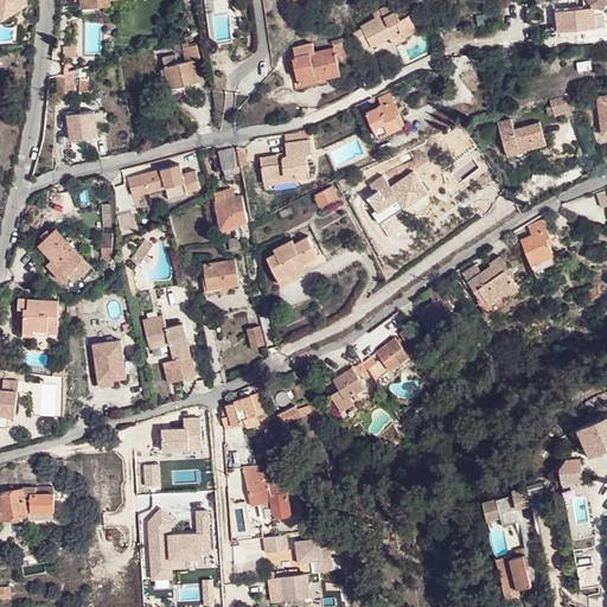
[(0,0),(0,14),(20,8),(18,0),(0,0)]
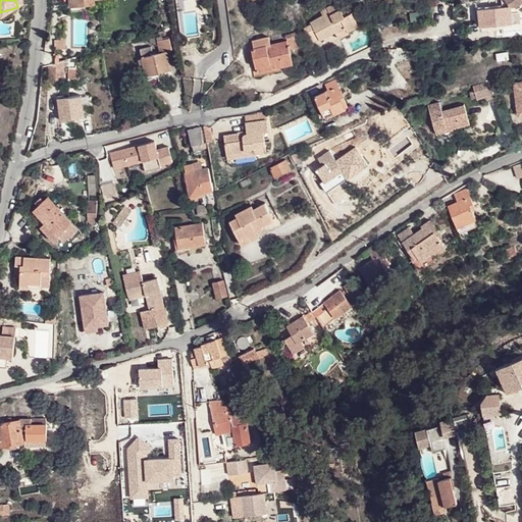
[(68,0),(72,14),(96,9),(93,0),(68,0)]
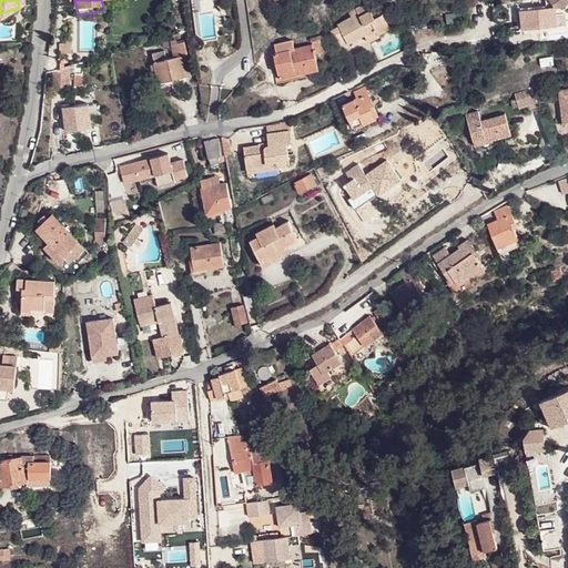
[(545,9),(521,10),(524,28),(567,24),(565,7),(564,1),(565,0),(544,0),(545,4),(545,9)]
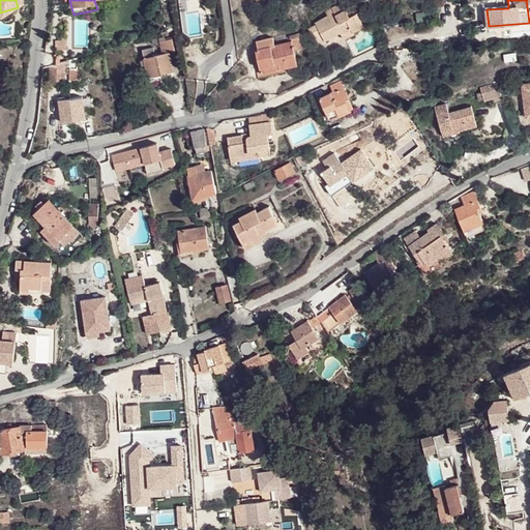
[(333,13),(327,17),(315,24),(316,26),(308,29),(316,43),(324,40),(324,41),(340,32),(341,35),(351,29),(352,31),(363,25),(356,12),(348,18),(341,3),(330,9),(333,13)]
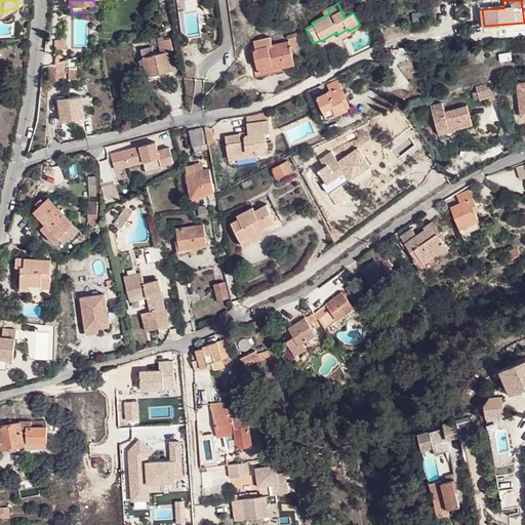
[(348,29),(337,35),(340,39),(350,34),(349,31),(348,29)]
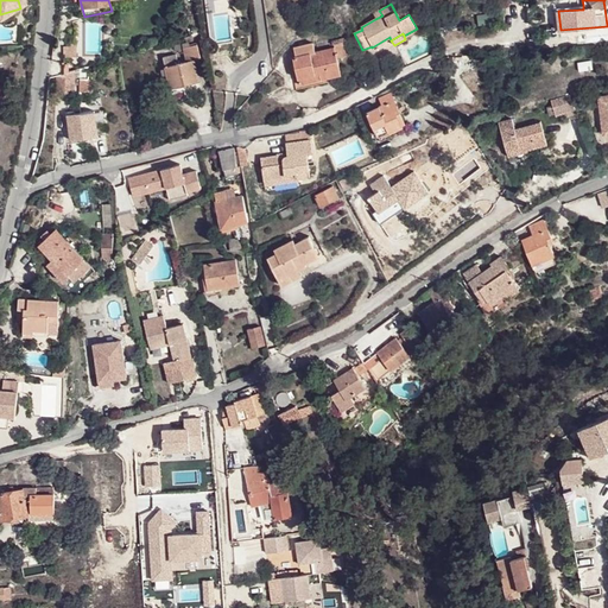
[(314,44),(295,48),(296,57),(293,57),(298,78),(318,74),(320,80),(340,75),(336,59),(347,56),(343,39),(339,40),(339,43),(334,44),(334,49),(315,52),(314,44)]
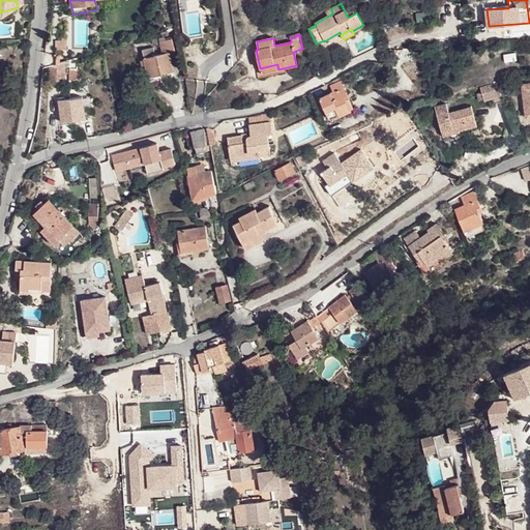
[(151,49),(141,51),(148,78),(173,71),(169,54),(174,52),(171,39),(158,42),(162,54),(153,56),(151,49)]
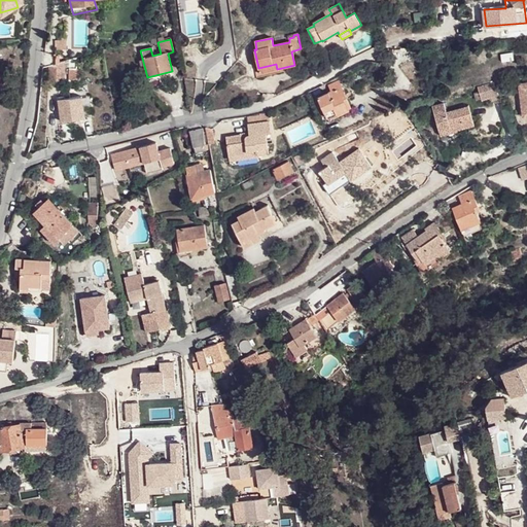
[(62,80),(64,61),(49,65),(47,79),(62,80)]
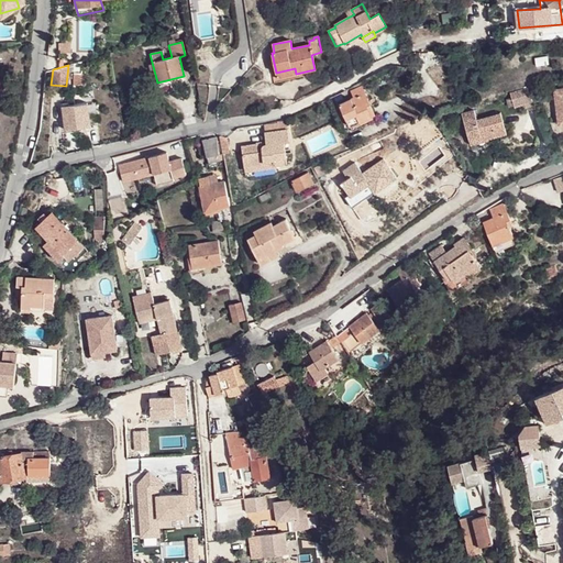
[(295,68),(276,73),(277,78),(296,74),(295,68)]
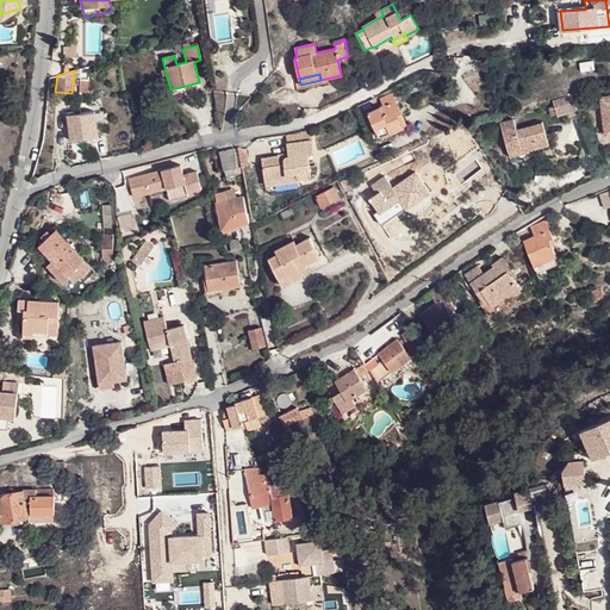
[(397,112),(400,110),(392,94),(380,99),(384,106),(368,113),(380,137),(388,132),(392,138),(409,129),(403,116),(399,118),(397,112)]
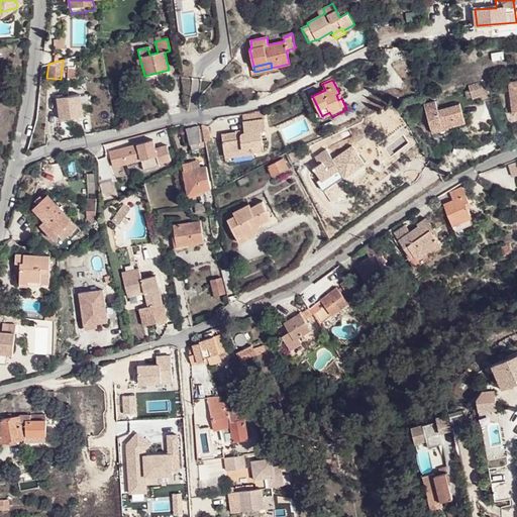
[(487,93),(483,80),(468,85),(471,97),(487,93)]
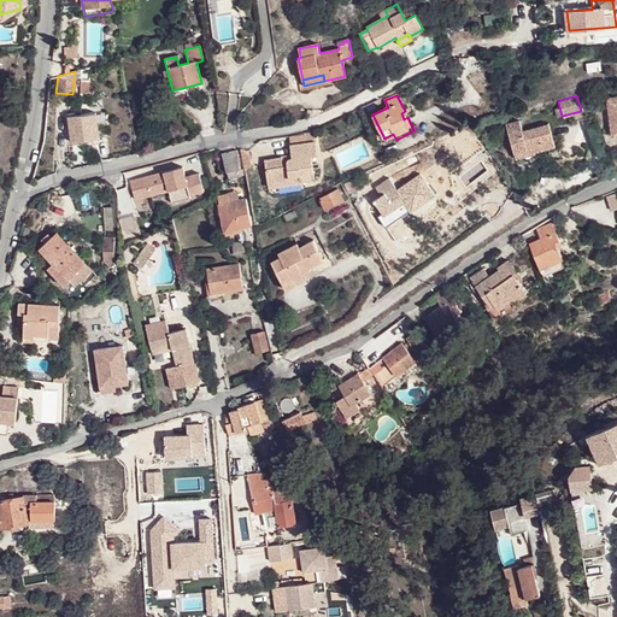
[(95,113),(69,116),(71,141),(99,137),(95,113)]
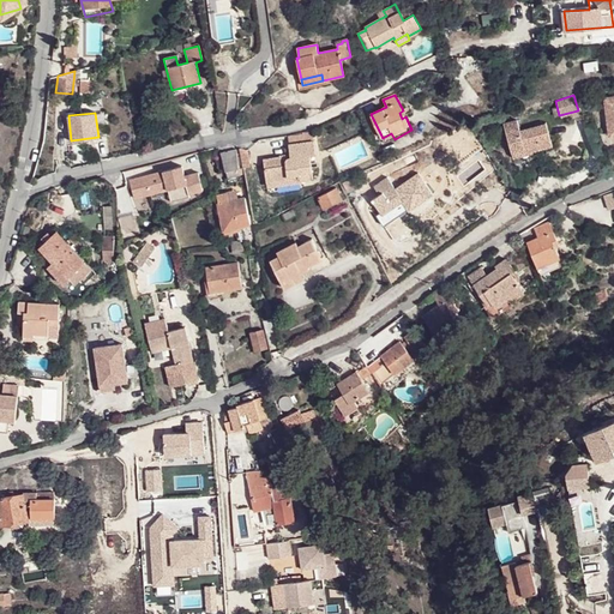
[(506,132),(511,152),(531,148),(531,151),(552,145),(546,124),(519,131),(518,128),(506,132)]
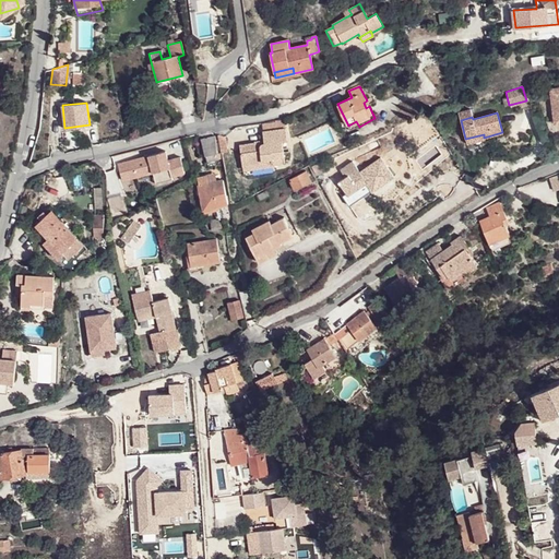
[(256,144),(256,143),(240,145),(242,166),(263,163),(262,162),(272,161),(272,165),(285,163),(282,142),(287,141),(286,128),(263,131),(263,141),(264,143),(256,144)]
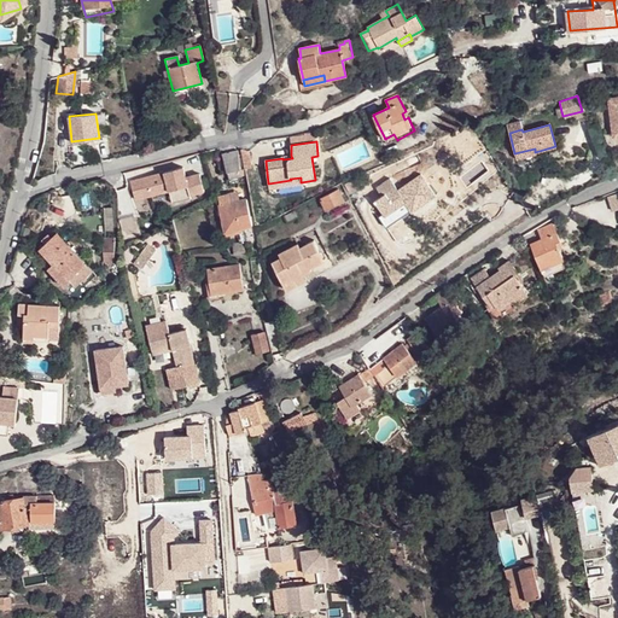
[(535,149),(514,153),(516,159),(535,155),(535,152),(535,149)]
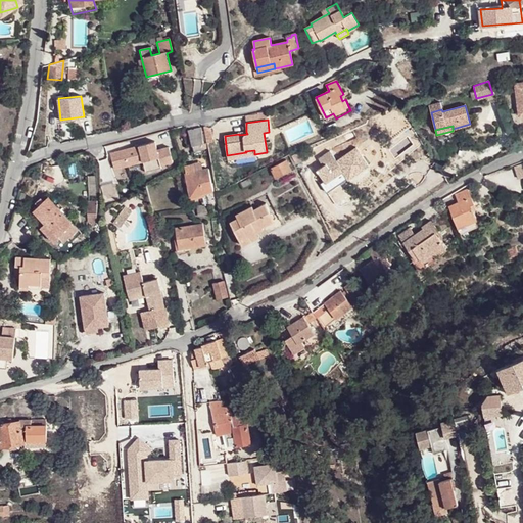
[(201,128),(189,131),(193,151),(206,148),(201,128)]
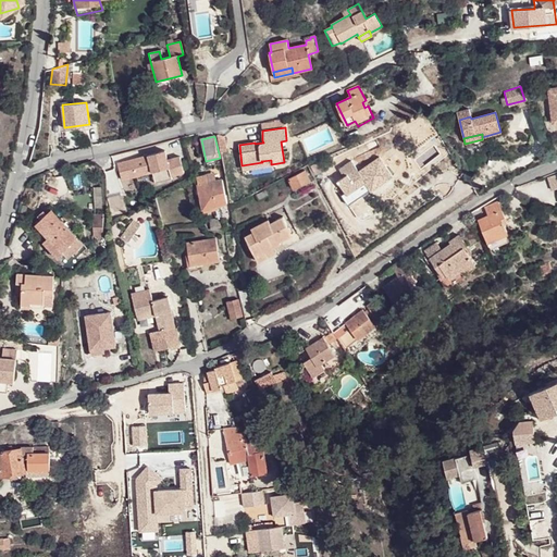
[(121,180),(153,174),(155,181),(184,174),(181,156),(168,158),(166,150),(116,159),(121,180)]
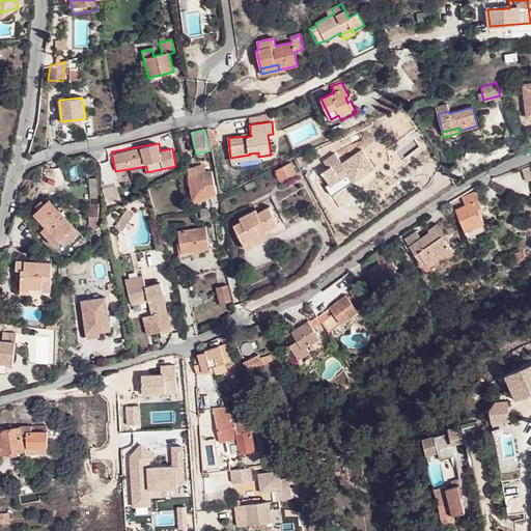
[(320,173),(330,186),(339,179),(342,183),(352,176),(348,173),(354,169),(361,177),(374,168),(361,148),(346,159),(348,161),(342,165),(334,152),(323,162),(328,168),(320,173)]
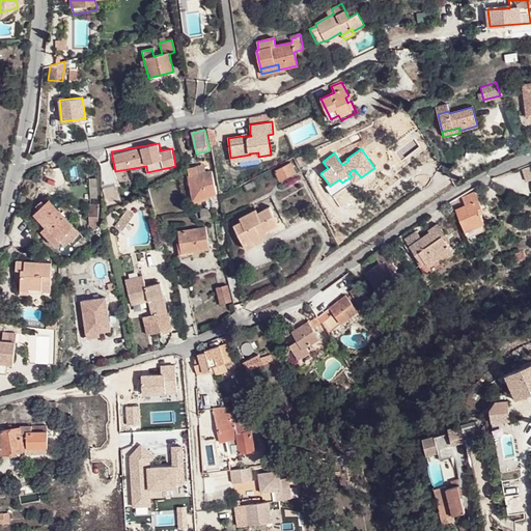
[(230,161),(258,157),(258,152),(249,154),(250,155),(230,158),(230,161)]
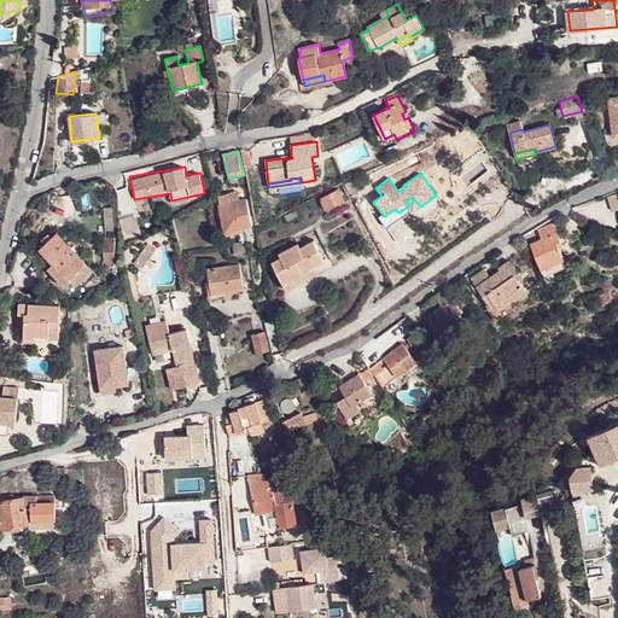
[(617,205),(617,190),(606,193),(611,208),(617,205)]
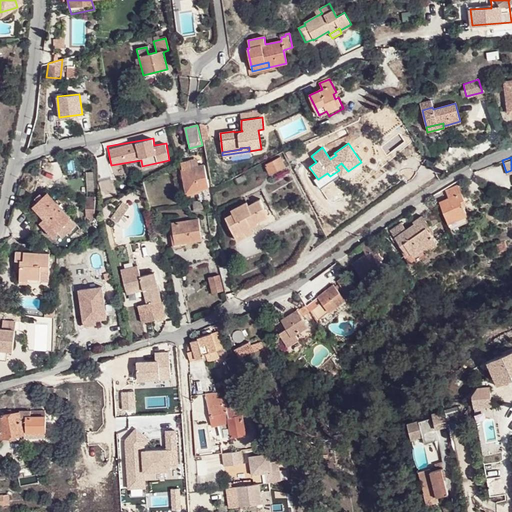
[(279,158),(265,166),(270,175),(285,168),(279,158)]
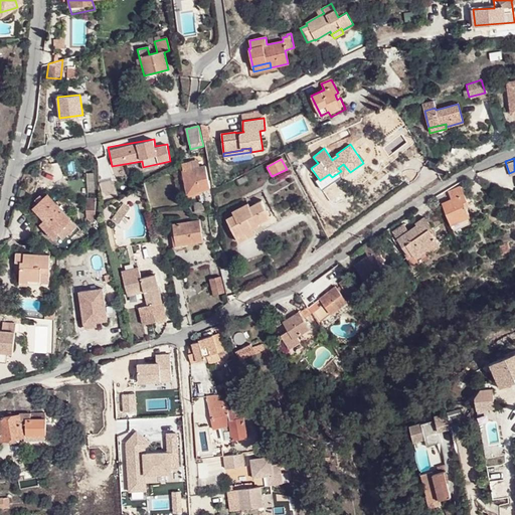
[(190,160),(181,163),(188,192),(210,187),(205,165),(192,168),(190,160)]
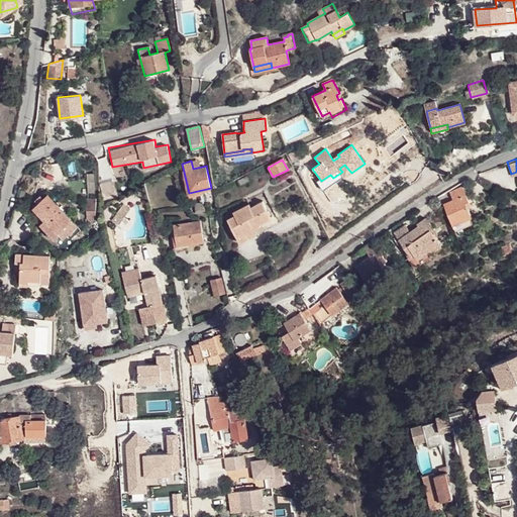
[(330,175),(321,181),(327,189),(351,173),(344,165),(339,169),(342,172),(333,178),(330,175)]
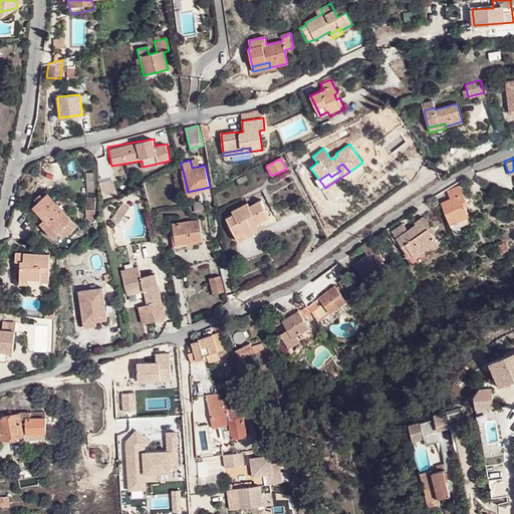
[(450,198),(441,202),(453,231),(471,223),(465,206),(468,205),(460,186),(447,191),(450,198)]
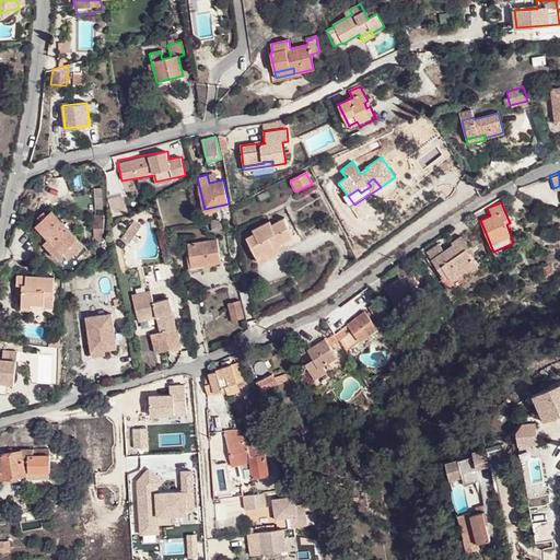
[(42,220),(35,225),(47,240),(44,243),(58,260),(63,255),(68,259),(83,245),(49,208),(39,217),(42,220)]
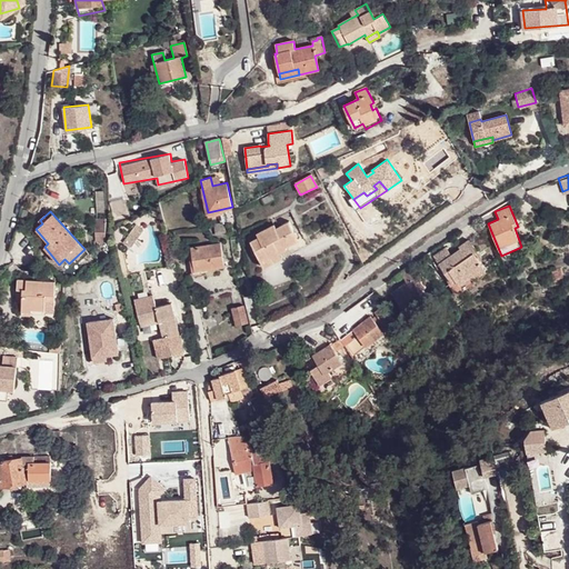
[(101,219),(96,219),(95,240),(105,240),(105,228),(101,227),(101,219)]
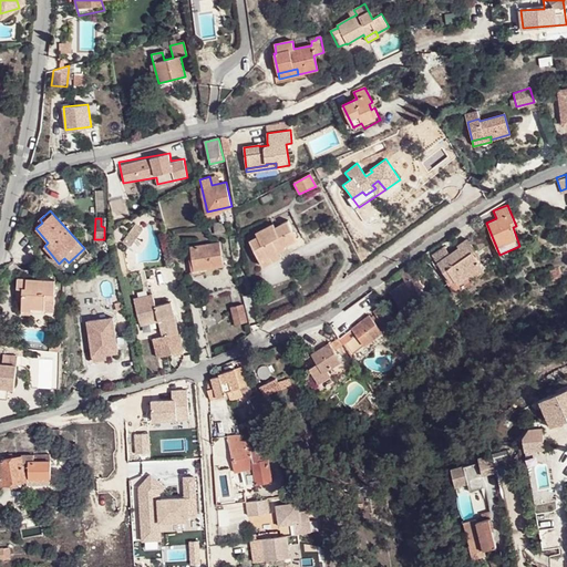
[(227,220),(214,224),(216,233),(229,230),(227,220)]
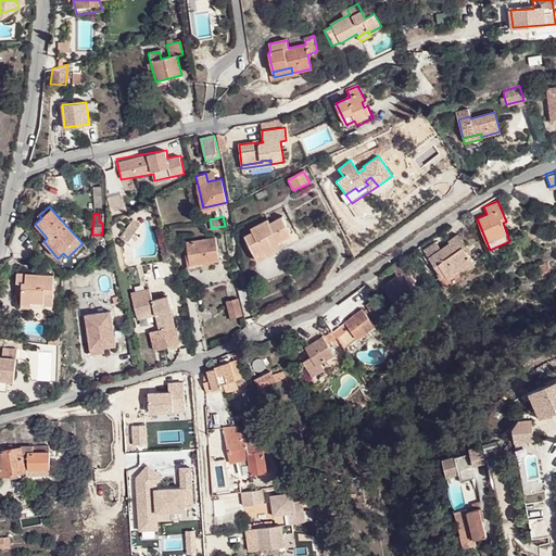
[(244,236),(255,256),(274,247),(280,243),(279,240),(291,234),(282,216),(269,223),(267,218),(250,228),(252,231),(244,236)]
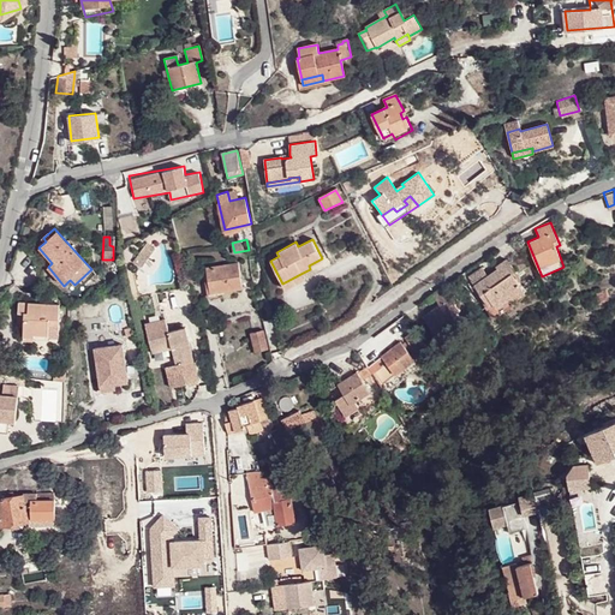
[(483,267),(470,276),(488,304),(485,306),(494,320),(517,303),(514,298),(525,291),(512,272),(514,270),(507,260),(497,266),(499,268),(488,275),(483,267)]
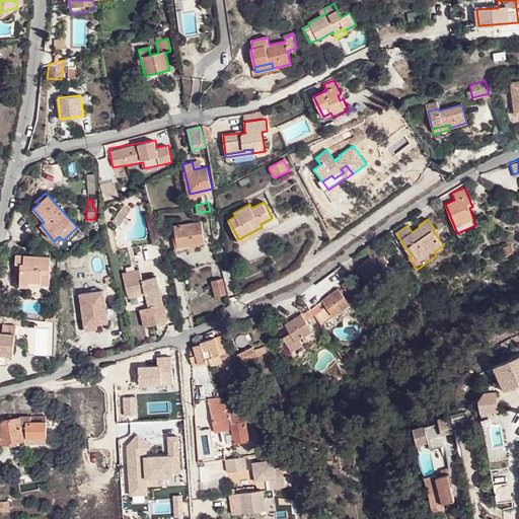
[(200,222),(173,227),(175,238),(173,238),(175,250),(183,249),(183,246),(204,242),(200,222)]
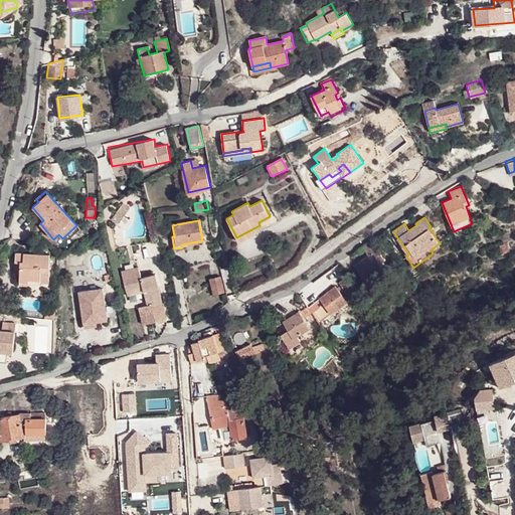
[(253,228),(236,237),(238,241),(255,233),(253,228)]
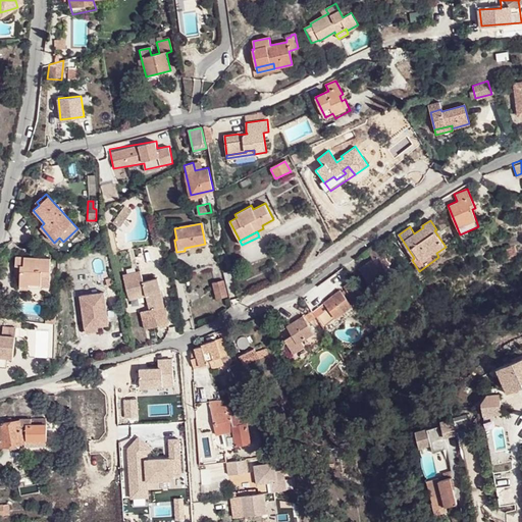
[(359,269),(372,286),(392,271),(387,265),(384,260),(387,258),(377,245),(367,252),(372,259),(359,269)]
